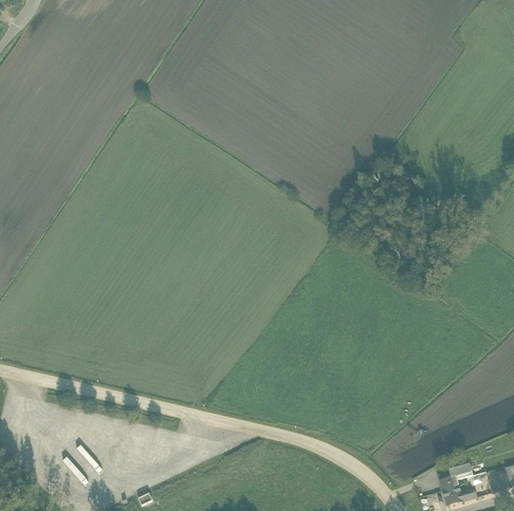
[(438,474),(442,489),(459,485),(457,479),(466,476),(467,479),(469,478),(479,474),(486,472),(486,471),(473,474),(470,462),(448,468),(449,471),(438,474)]
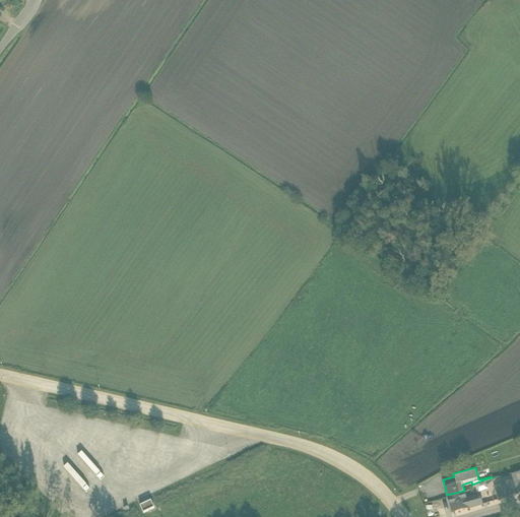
[(500,481),(504,496),(517,492),(513,478),(500,481)]
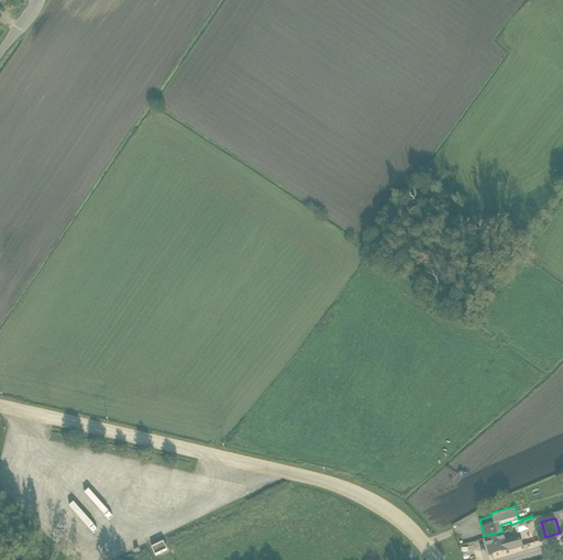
[(528,527),(525,519),(514,524),(517,531),(528,527)]
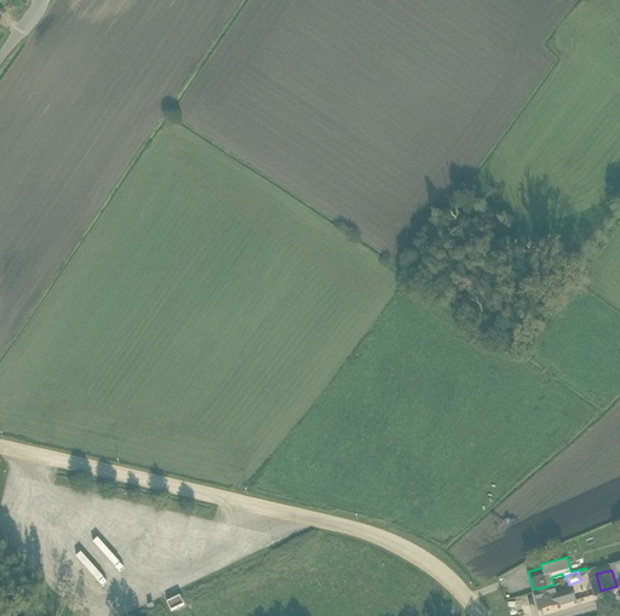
[(538,609),(574,599),(572,587),(556,592),(554,585),(533,589),(538,609)]
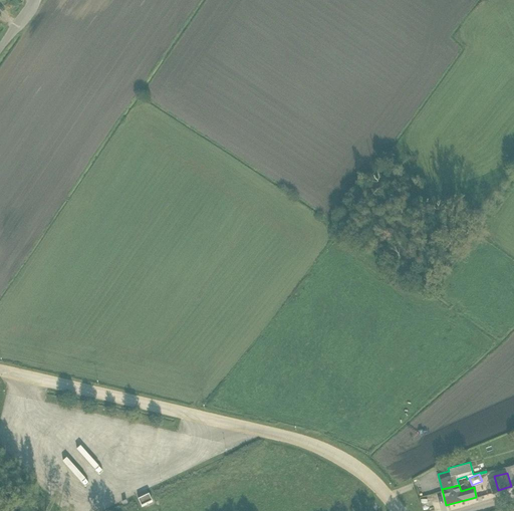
[(142,505),(152,499),(149,492),(139,497),(142,505)]
